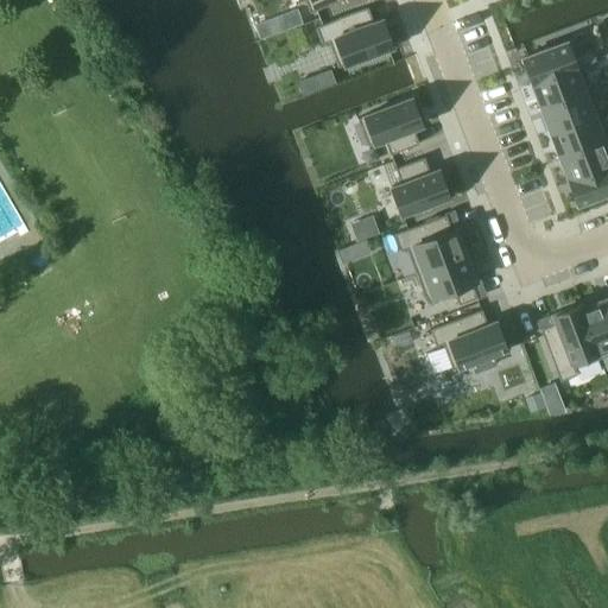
[(304,0),(309,13),(342,0),(304,0)]
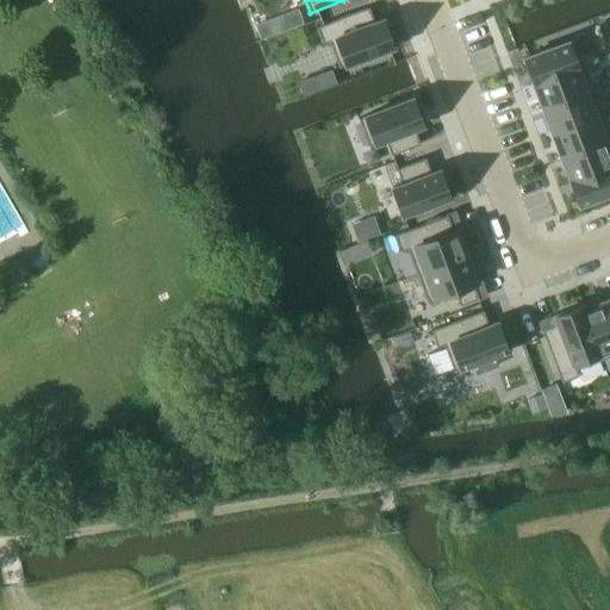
[(338,18),(315,26),(321,42),(328,39),(338,67),(344,64),(391,47),(394,45),(388,29),(385,31),(383,22),(381,19),(373,23),(368,7),(338,18)]
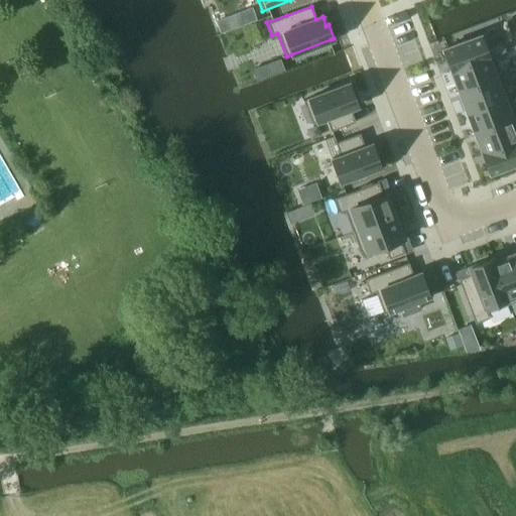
[(238,12),(215,20),(220,33),(243,24),(238,12)]
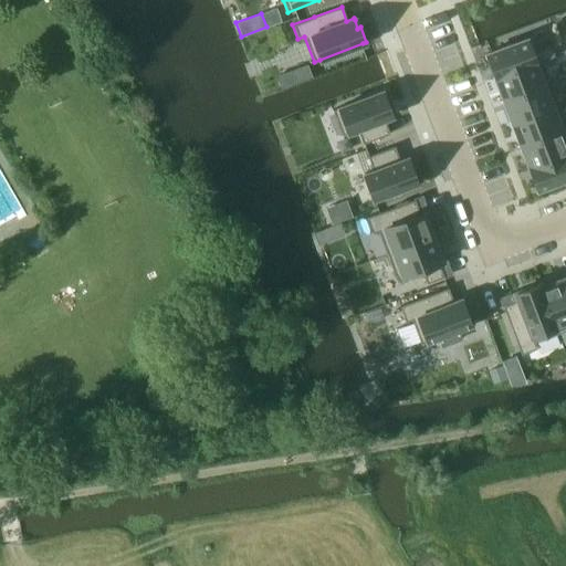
[(532,35),(485,53),(494,77),(534,62),(535,63),(541,61),(532,35)]
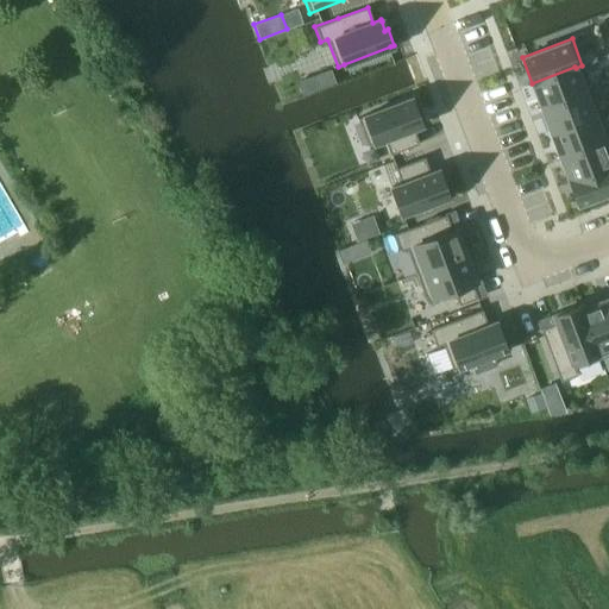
[(575,67),(532,83),(541,107),(584,90),(590,88),(582,66),(576,68),(575,67)]
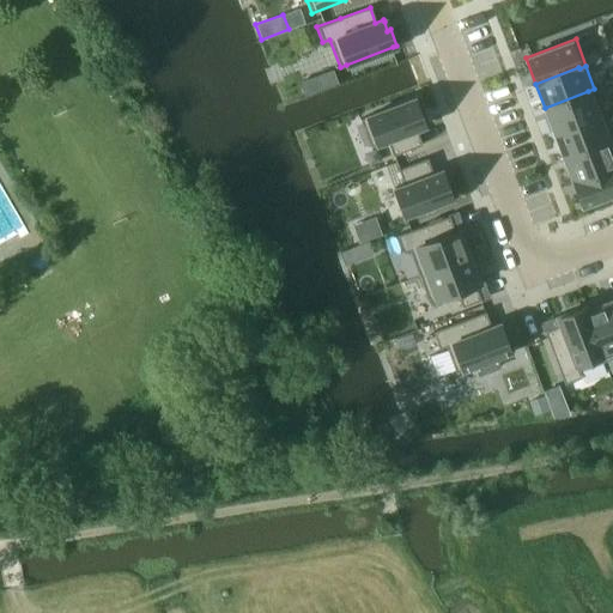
[(329,72),(321,74),(327,87),(334,85),(329,72)]
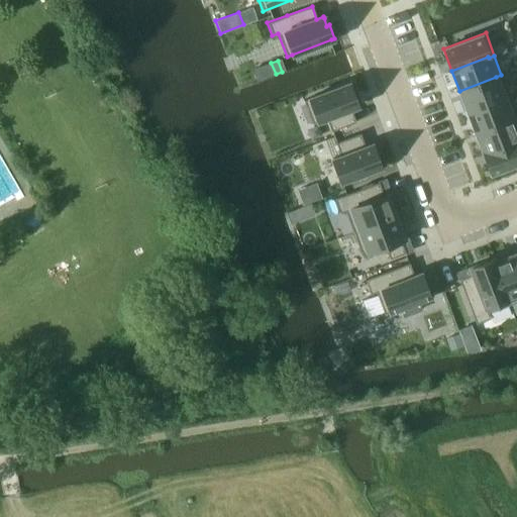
[(496,77),(459,91),(467,111),(503,97),(496,77)]
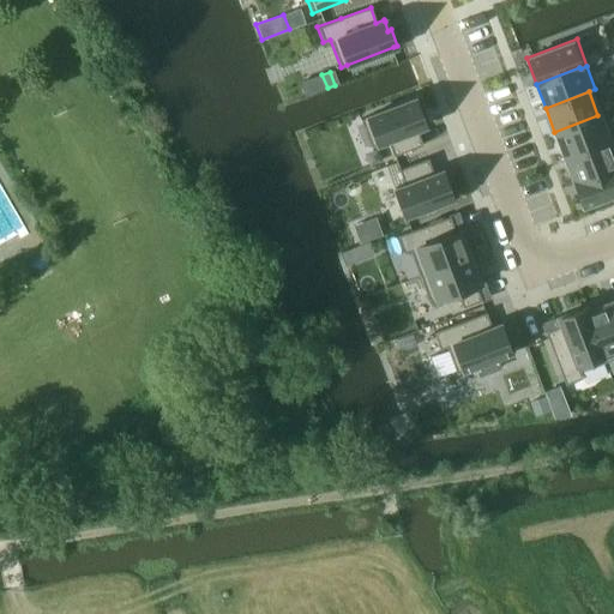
[(417,97),(367,116),(377,144),(387,140),(392,156),(422,145),(416,130),(423,126),(420,115),(423,114),(417,97)]
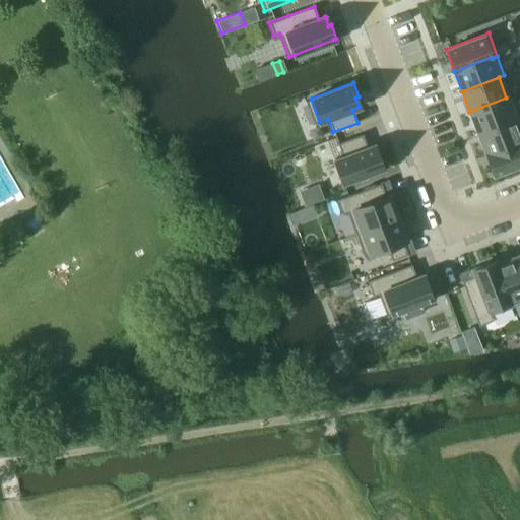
[(506,98),(469,112),(477,132),(514,119),(519,116),(512,95),(506,98)]
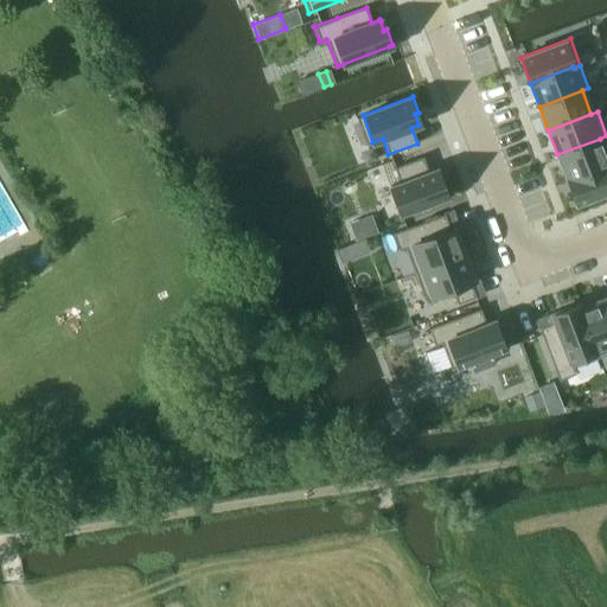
[(600,139),(557,154),(567,178),(588,171),(606,163),(606,136),(606,135),(600,139)]
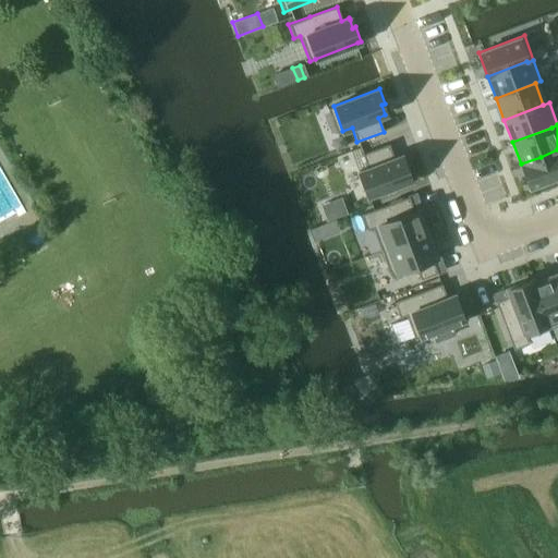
[(367,168),(358,171),(367,196),(413,179),(408,165),(404,166),(400,156),(393,158),(388,144),(362,154),(367,168)]
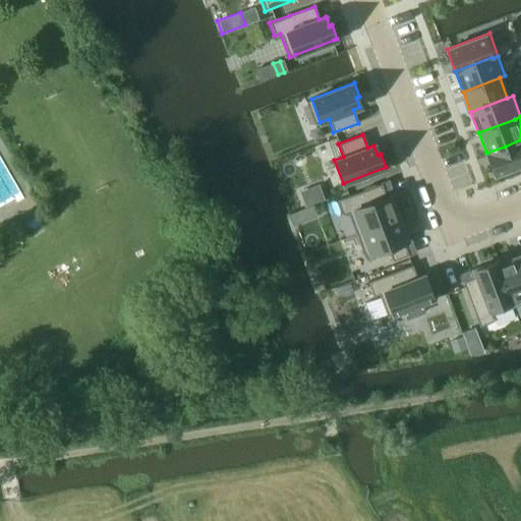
[(520,139),(505,147),(486,153),(495,175),(520,164),(520,139)]
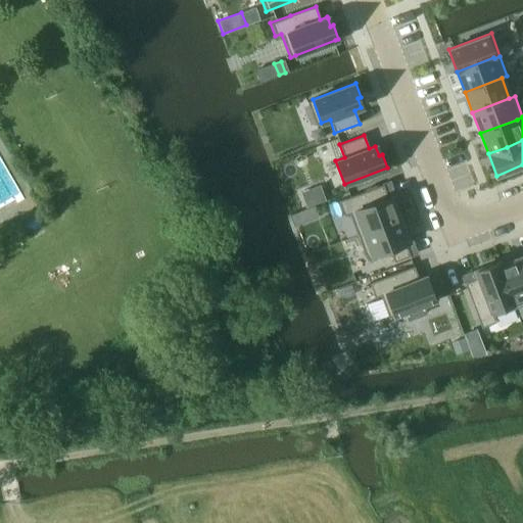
[(382,185),(337,201),(342,215),(353,209),(363,233),(402,218),(397,203),(394,205),(390,196),(387,197),(382,185)]
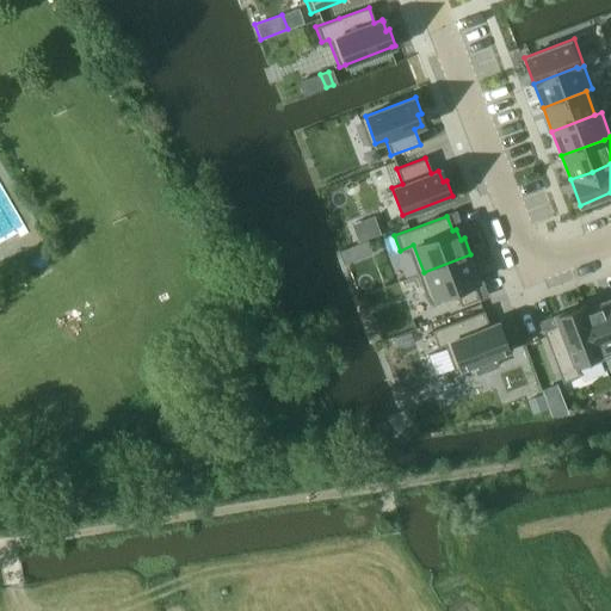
[(365,240),(358,242),(363,255),(370,253),(365,240)]
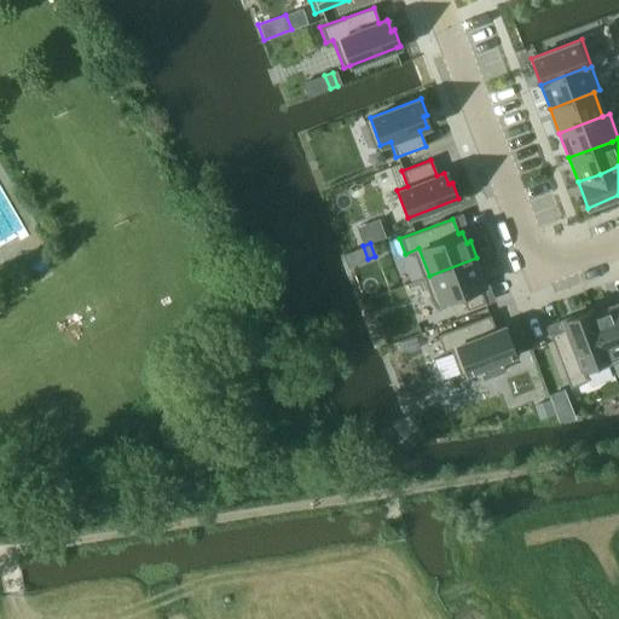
[(476,258),(429,276),(439,302),(460,294),(466,310),(485,302),(479,287),(482,285),(479,275),(482,273),(476,258)]
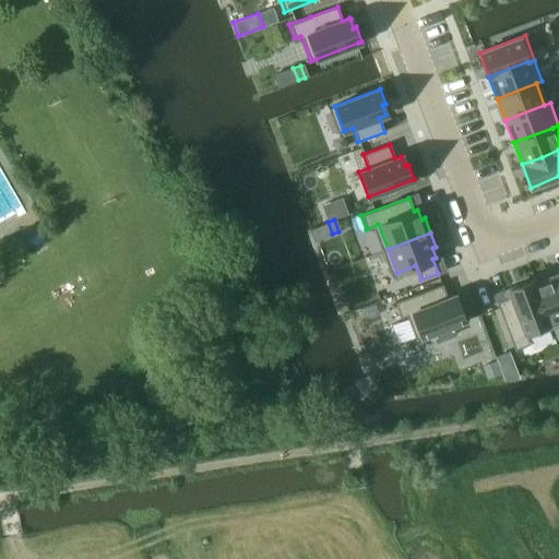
[(546,275),(532,281),(547,323),(558,318),(558,277),(558,278),(557,274),(547,278),(546,275)]
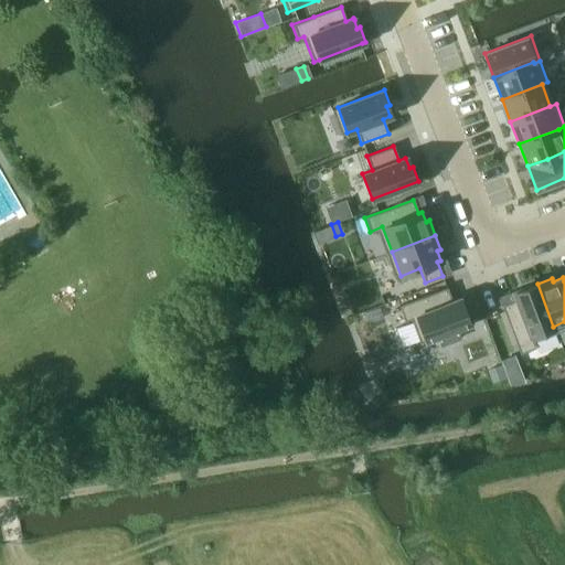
[(515,300),(503,305),(520,351),(541,343),(536,333),(553,327),(537,284),(522,289),(512,292),(515,300)]
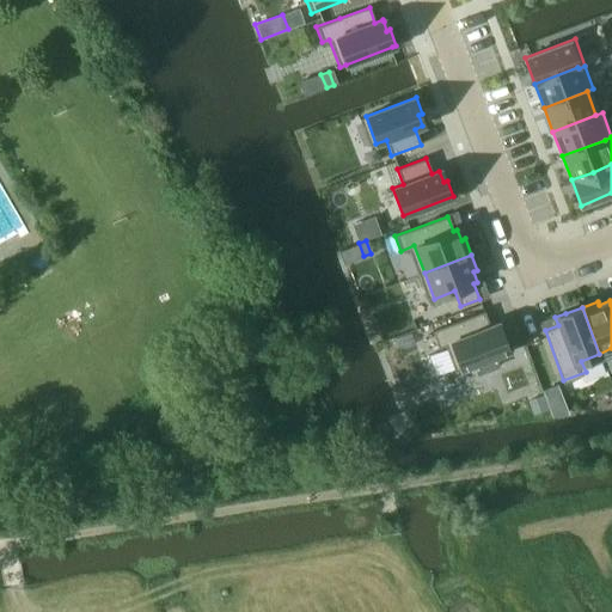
[(483,311),(428,332),(438,356),(447,353),(454,371),(475,363),(478,374),(497,367),(494,356),(510,350),(505,334),(501,335),(497,324),(489,326),(483,311)]
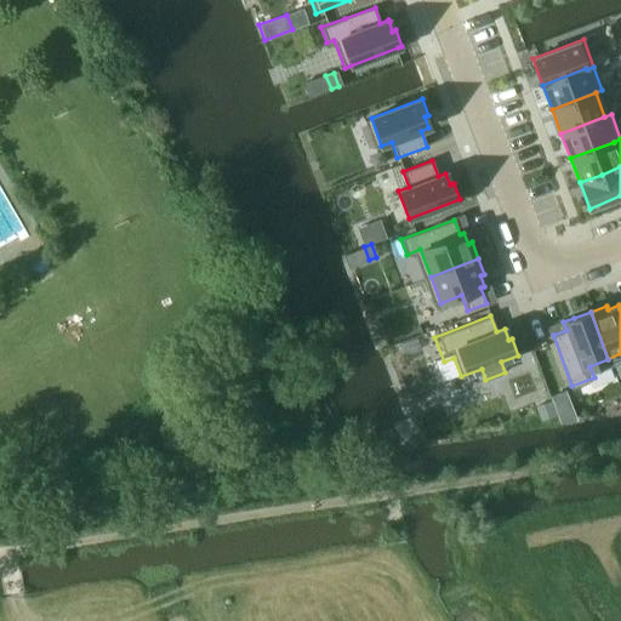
[(564,389),(550,394),(552,403),(567,398),(564,389)]
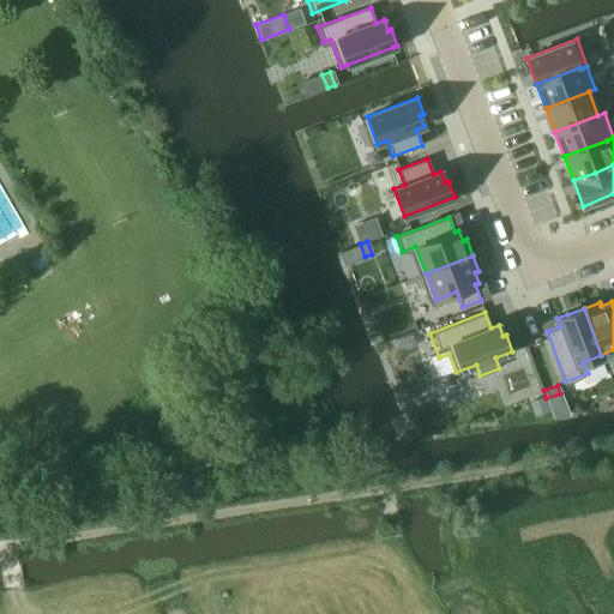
[(543,396),(529,402),(534,415),(549,409),(543,396)]
